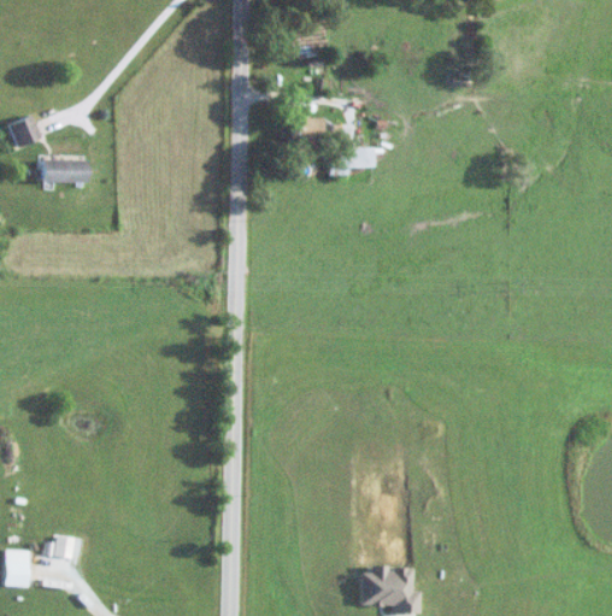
[(19,147),(43,138),(33,115),(10,125),(19,147)]
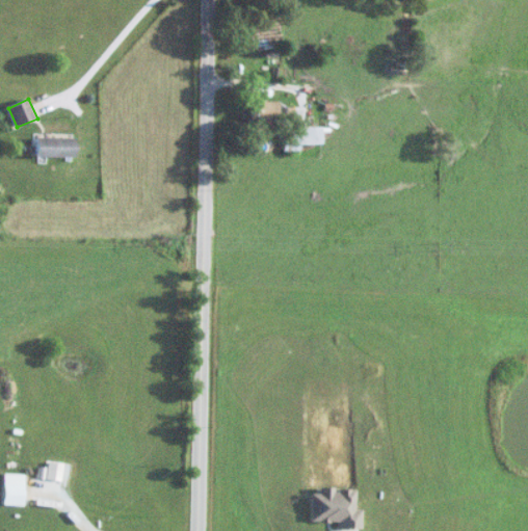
[(280,102),(245,102),(245,122),(280,122),(280,102)]
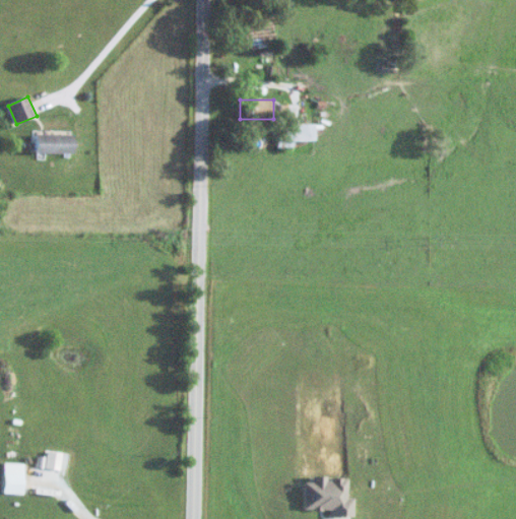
[(293,141),(316,141),(315,126),(276,126),(277,147),(293,147),(293,141)]
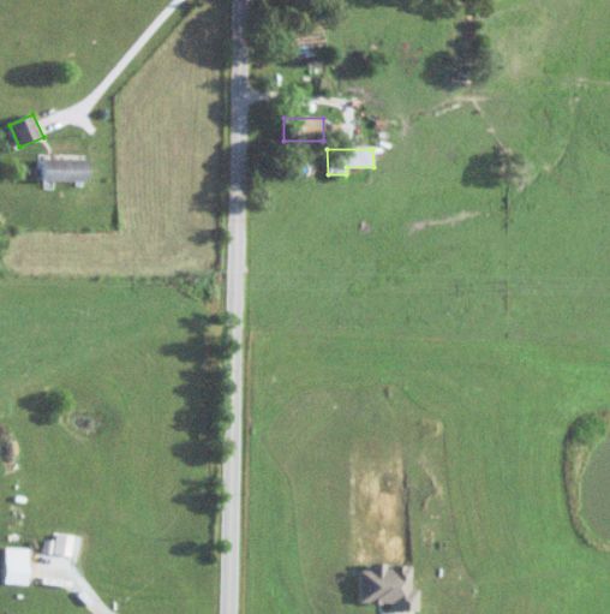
[(87,158),(40,158),(40,182),(87,182),(87,158)]
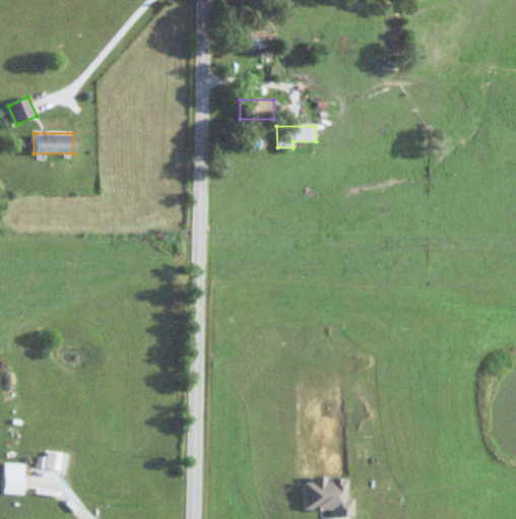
[(5,494),(25,494),(25,463),(5,463),(5,494)]
